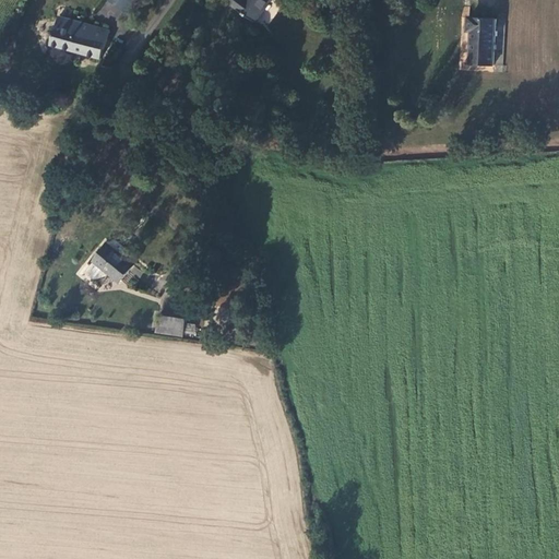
[(138,0),(106,0),(107,0),(126,15),(138,0)]
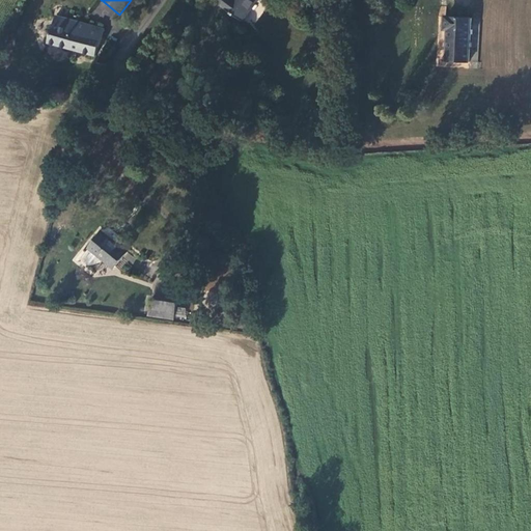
[(224,0),(221,5),(243,21),(257,0),(224,0)]
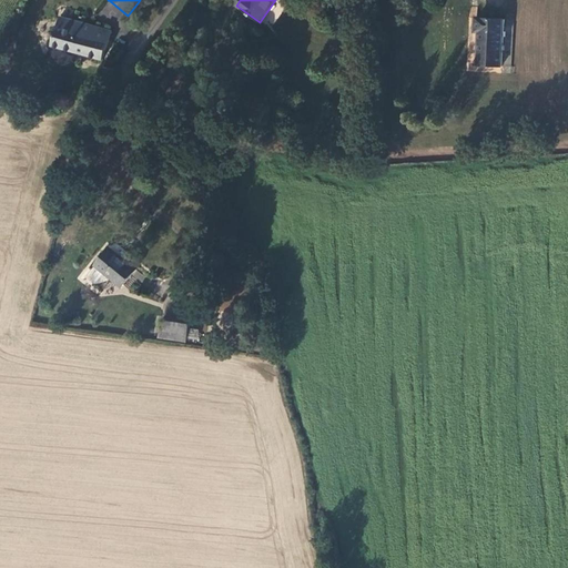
[(101,61),(110,33),(60,18),(50,47),(101,61)]
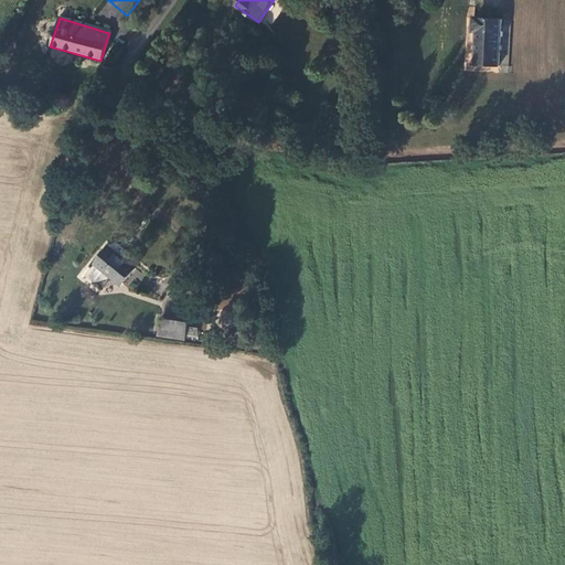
[(496,65),(498,20),(469,19),(468,32),(473,32),(472,54),(482,54),(481,64),(496,65)]
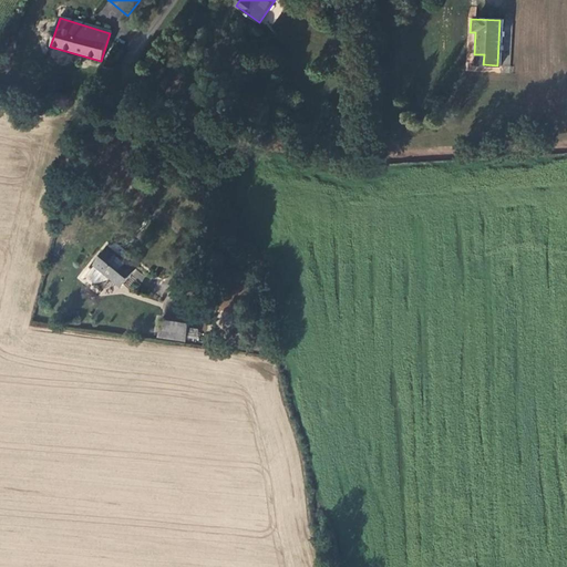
[(474,64),(483,64),(484,54),(474,54),(474,64)]
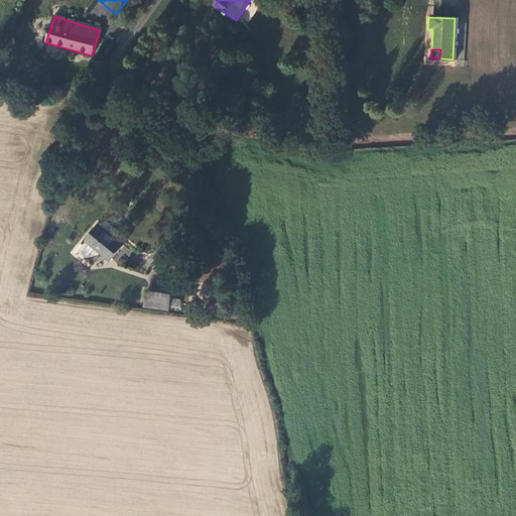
[(120,244),(97,226),(82,245),(81,253),(86,257),(94,256),(101,250),(110,257),(120,244)]
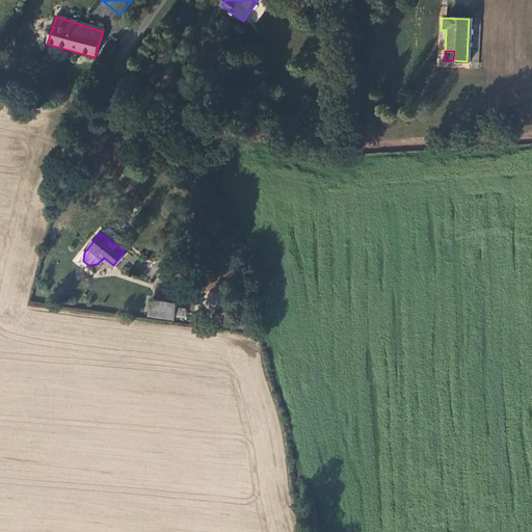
[(150,300),(147,315),(173,319),(175,307),(176,303),(150,300)]
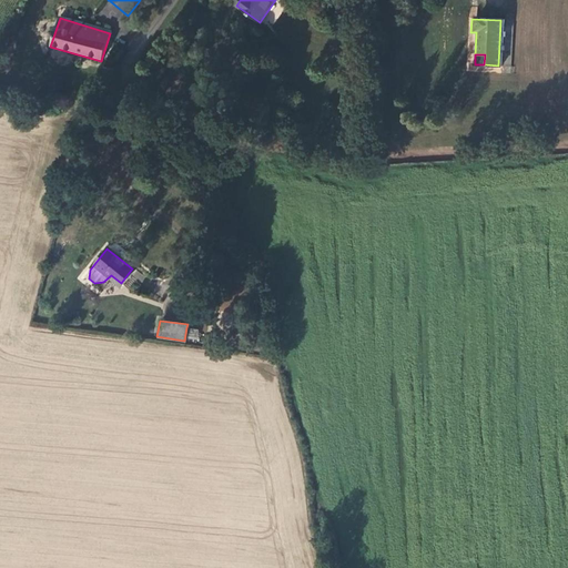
[(196,330),(186,327),(184,341),(194,342),(196,330)]
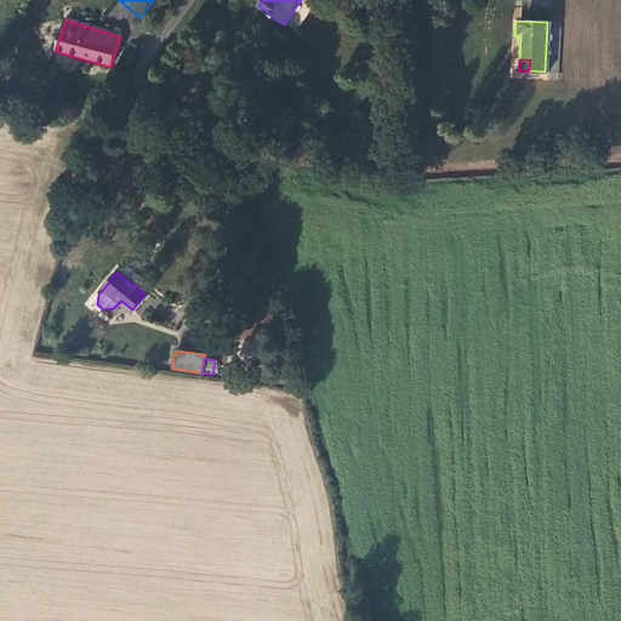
All buildings are outlined.
